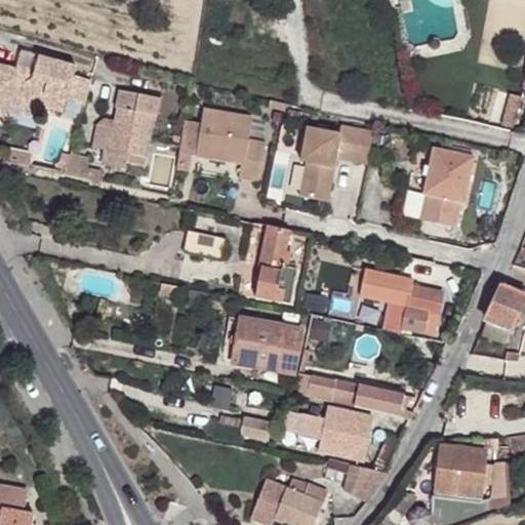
[(409,0),(396,0),(399,14),(412,12),(409,0)]
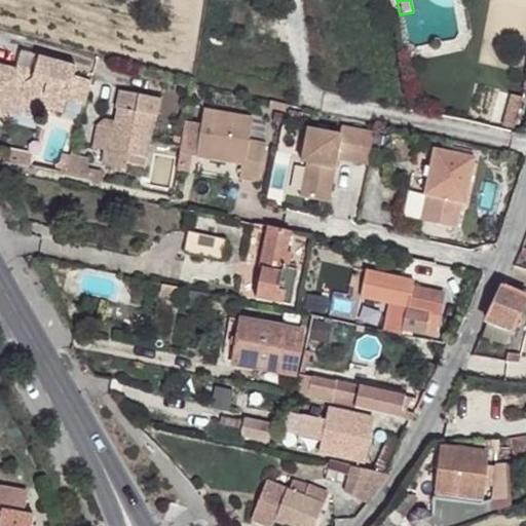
[(0,112),(21,99),(40,104),(65,111),(68,100),(85,105),(92,80),(74,75),(77,67),(39,57),(35,71),(17,66),(16,69),(0,63),(0,112)]
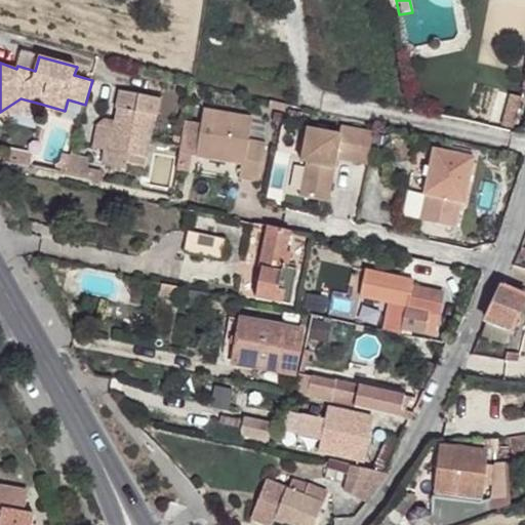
[(156,115),(160,98),(119,90),(116,108),(119,109),(117,121),(114,120),(108,150),(105,165),(125,169),(126,162),(144,165),(153,114),(156,115)]
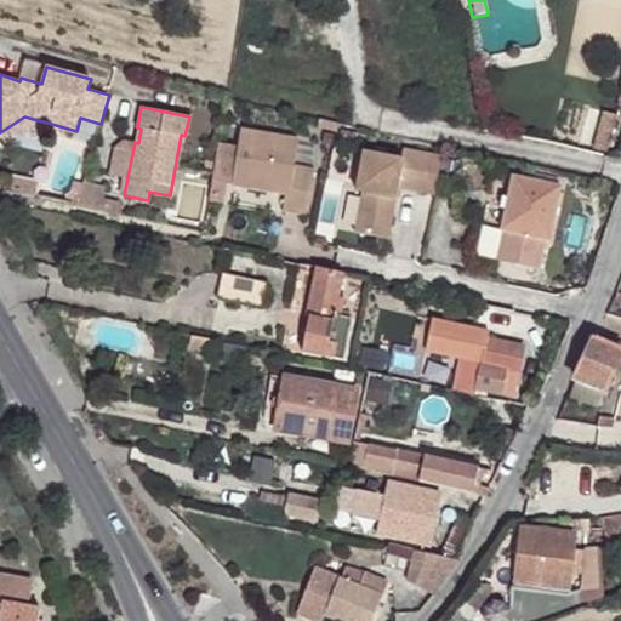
[(593,148),(608,152),(617,117),(603,113),(593,148)]
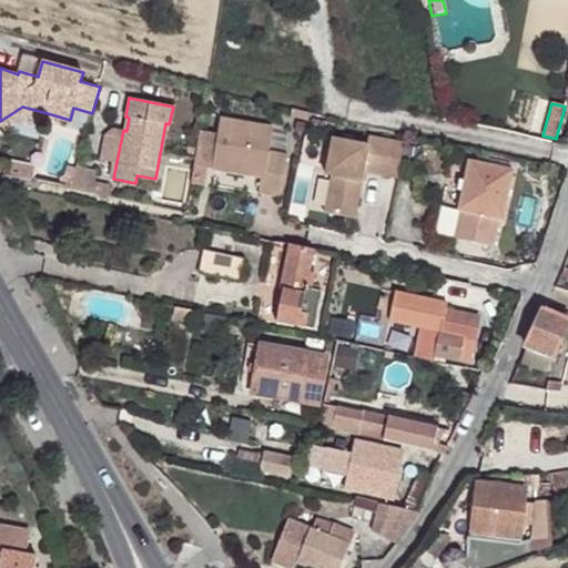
[(0,121),(4,130),(18,122),(39,128),(43,112),(22,107),(0,121)]
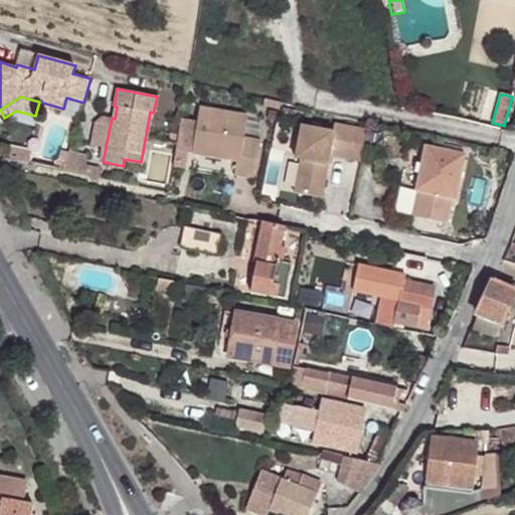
[(200,106),(197,121),(192,153),(236,160),(234,175),(253,178),(261,139),(243,137),(247,114),(200,106)]
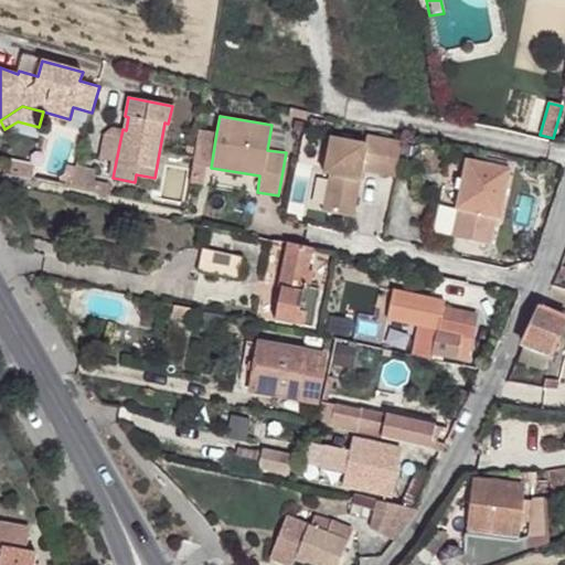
[(116,161),(123,129),(112,127),(104,135),(99,159),(116,161)]
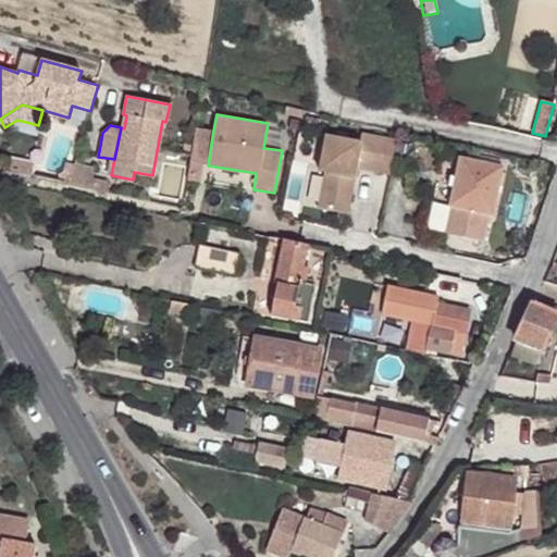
[(213,131),(196,128),(194,140),(190,156),(187,181),(200,183),(203,164),(208,165),(213,131)]
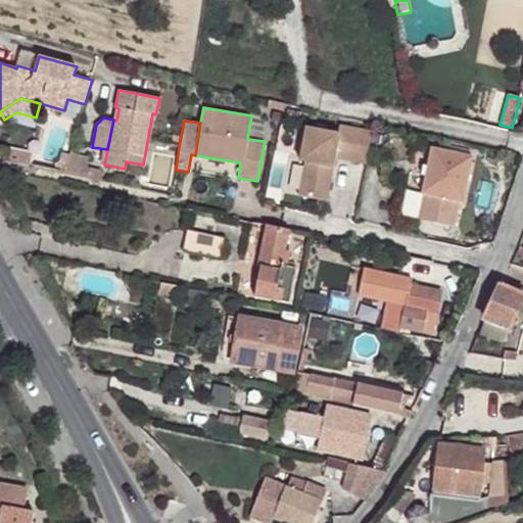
[(372,131),(339,125),(338,133),(305,127),(300,160),(305,161),(299,195),(327,200),(335,156),(367,162),(372,131)]
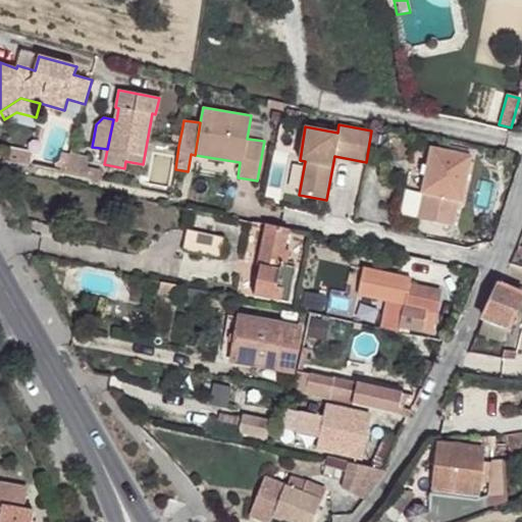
[(171,144),(178,146),(181,132),(173,131),(171,144)]
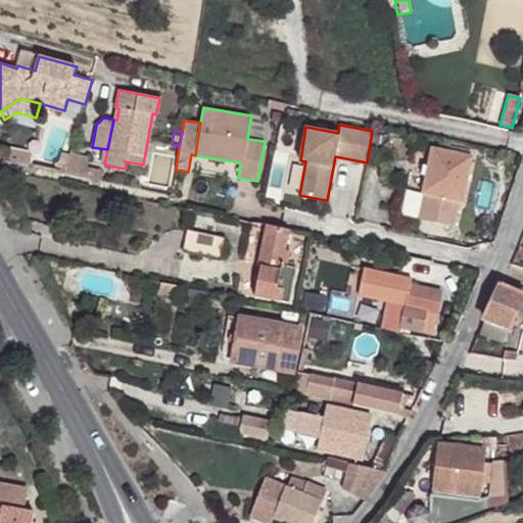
[(407,190),(401,215),(455,225),(460,201),(463,201),(472,156),(432,147),(422,193),(407,190)]
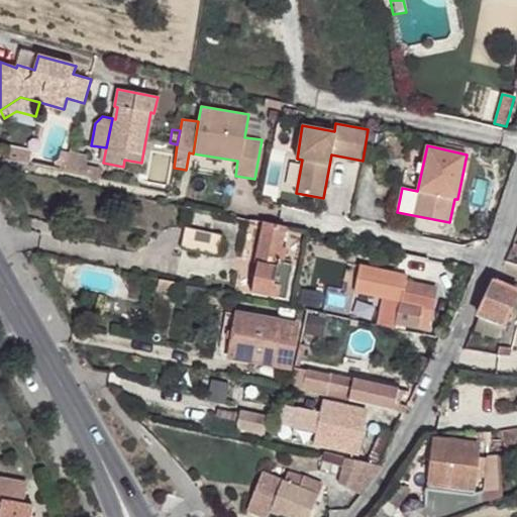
[(6,146),(4,157),(28,162),(30,151),(6,146)]
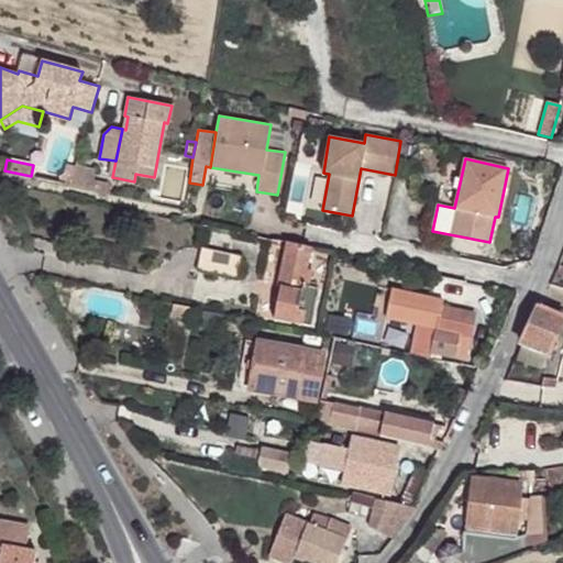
[(76,167),(70,185),(91,189),(94,180),(96,170),(76,167)]
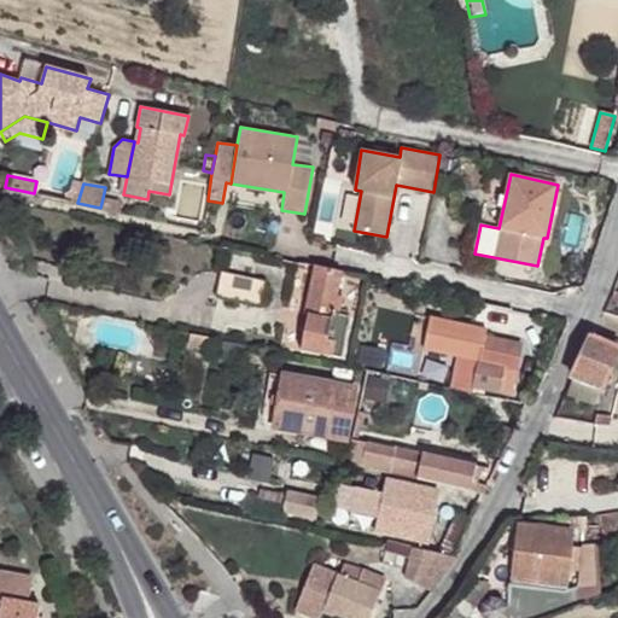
[(103,198),(100,208),(120,213),(122,203),(103,198)]
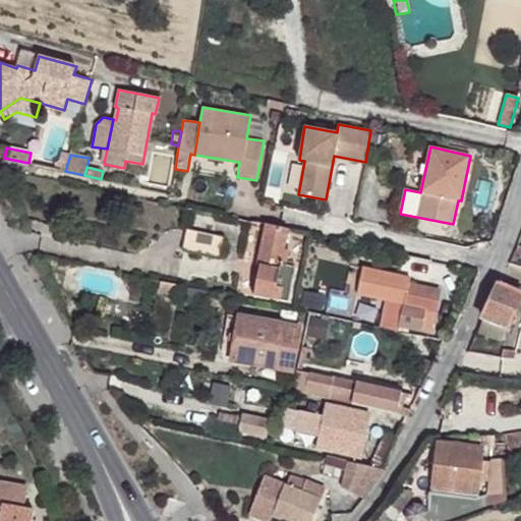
[(259,265),(257,276),(253,294),(288,301),(294,268),(286,266),(289,250),(284,249),(288,228),(265,223),(256,264),(259,265)]
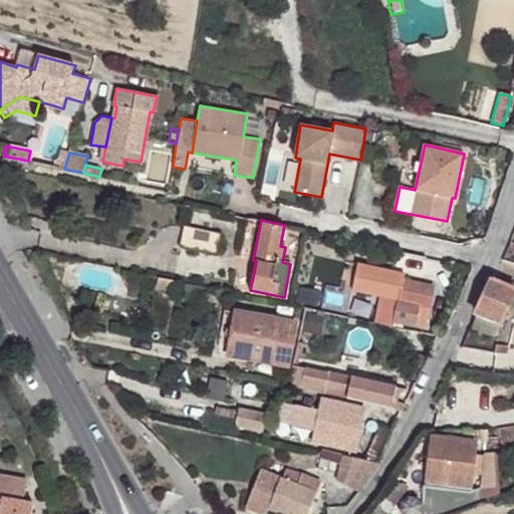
[(184,226),(180,245),(217,253),(221,234),(184,226)]
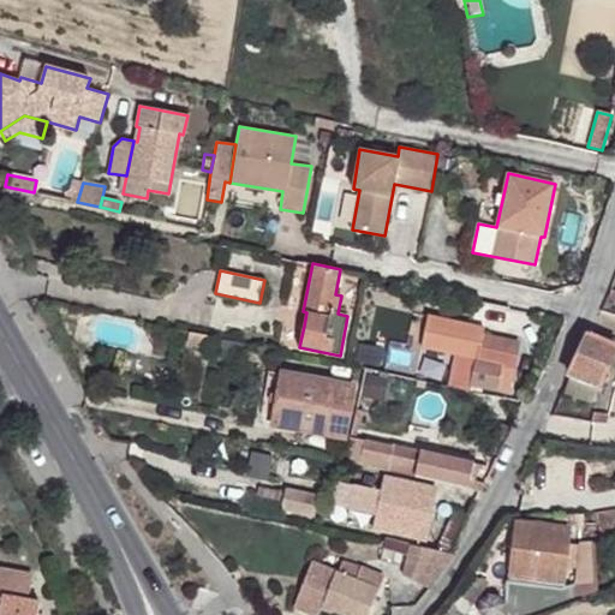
[(521,394),(532,344),(495,336),(496,329),(441,317),(434,351),(482,360),(476,384),(521,394)]
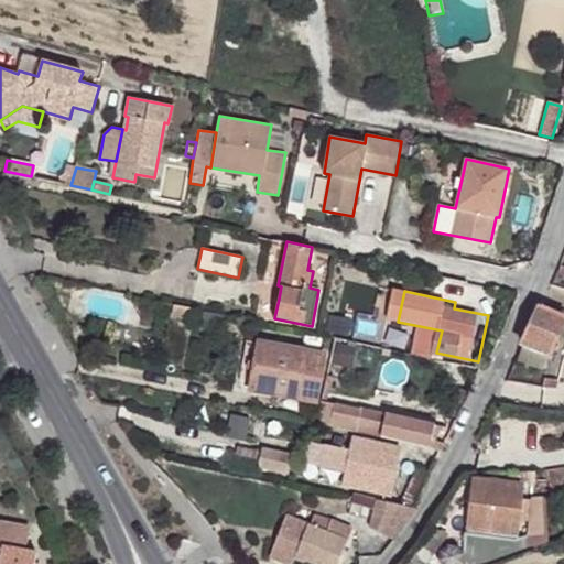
[(563,313),(539,303),(519,345),(523,347),(546,355),(550,357),(563,324),(563,313)]
